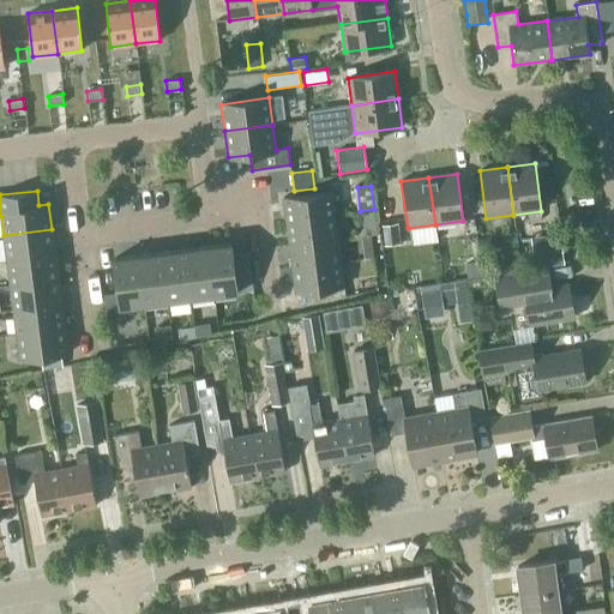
[(335,216),(331,192),(283,198),(287,222),(335,216)]
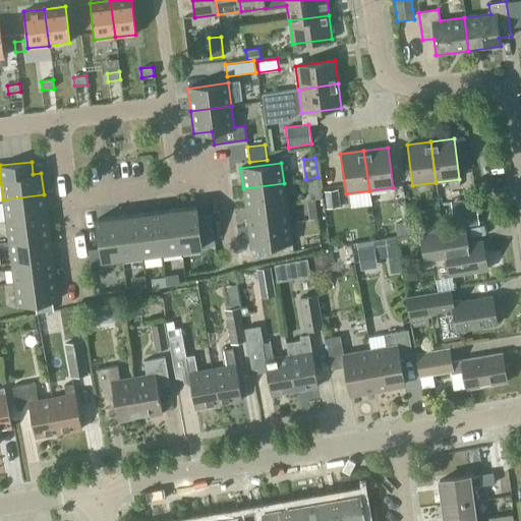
[(243,188),(245,208),(286,203),(284,183),(243,188)]
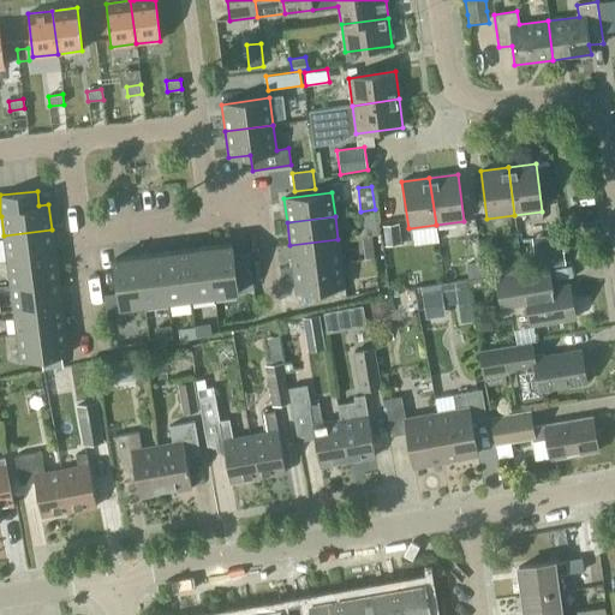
[(401,244),(399,222),(382,225),(384,246),(401,244)]
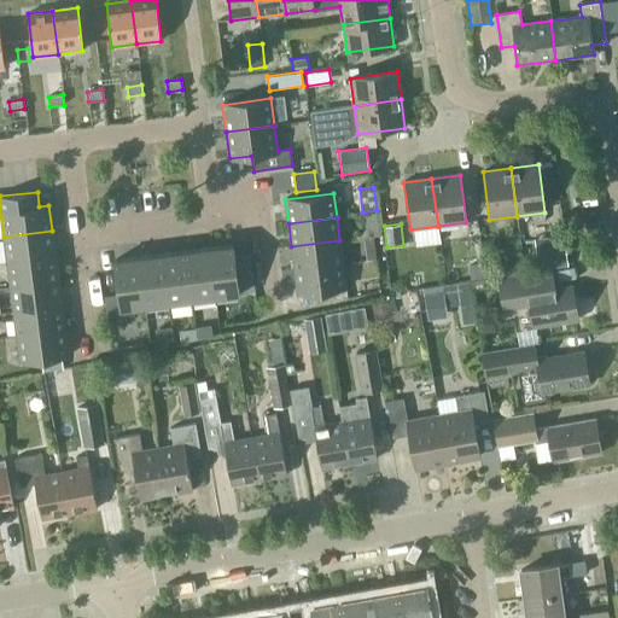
[(56,256),(52,231),(4,237),(7,262),(56,256)]
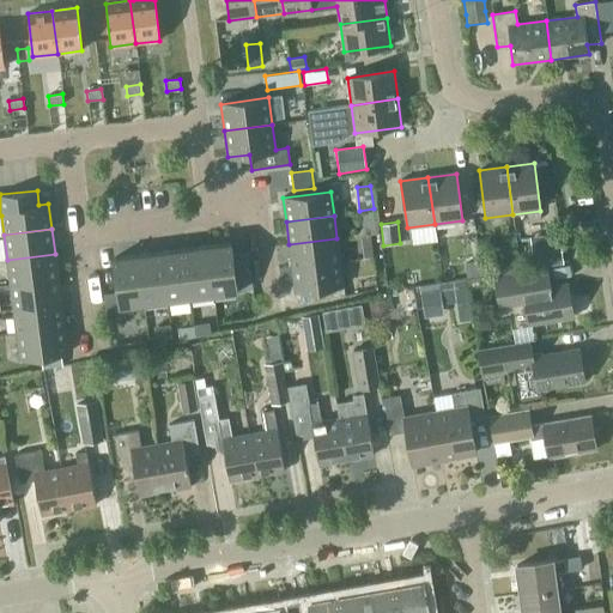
[(563,263),(559,232),(529,236),(533,267),(563,263)]
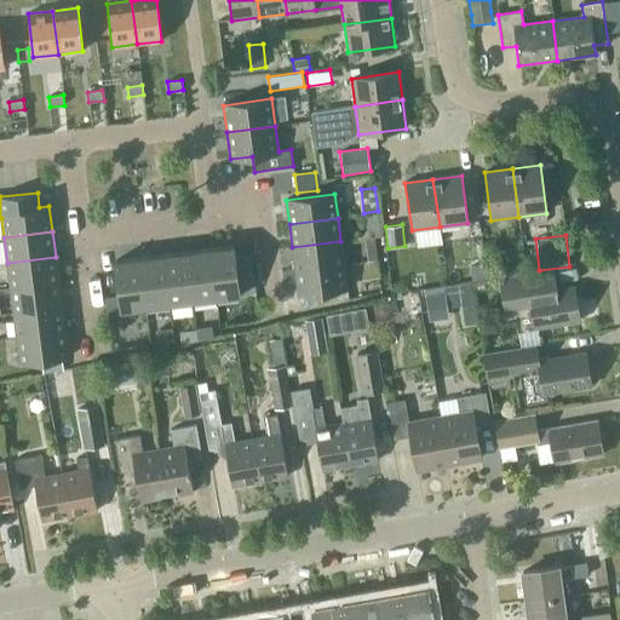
[(292,247),(296,271),(344,265),(340,241),(292,247)]
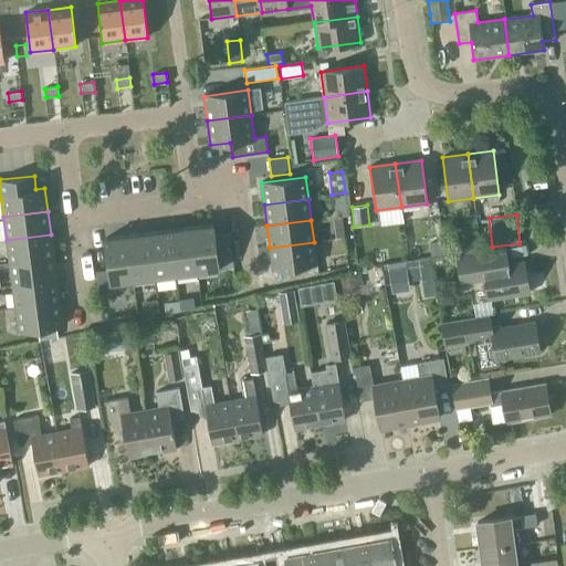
[(213,224),(191,228),(197,272),(219,269),(217,252),(213,224)]
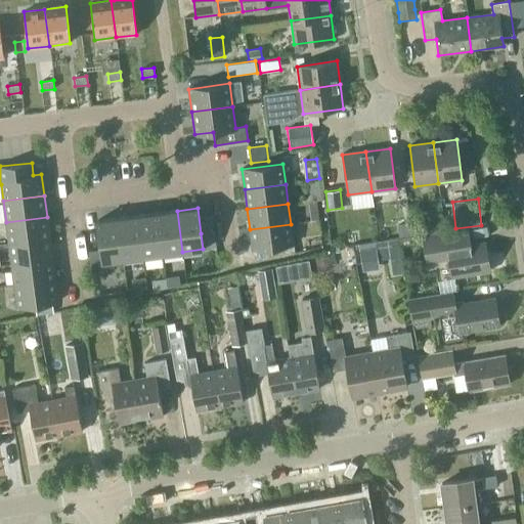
[(162,254),(182,252),(177,211),(157,213),(162,254)]
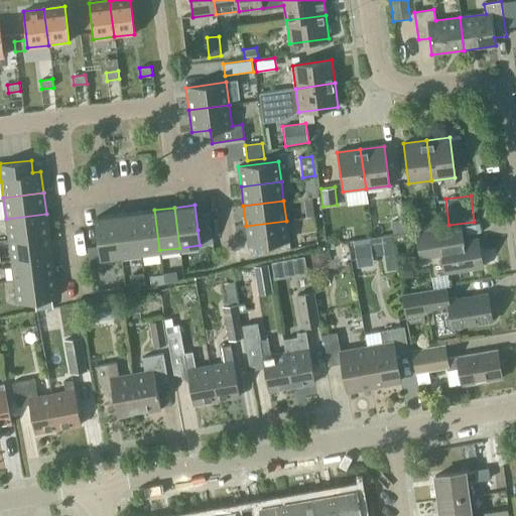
[(140,253),(159,250),(154,210),(135,213),(140,253)]
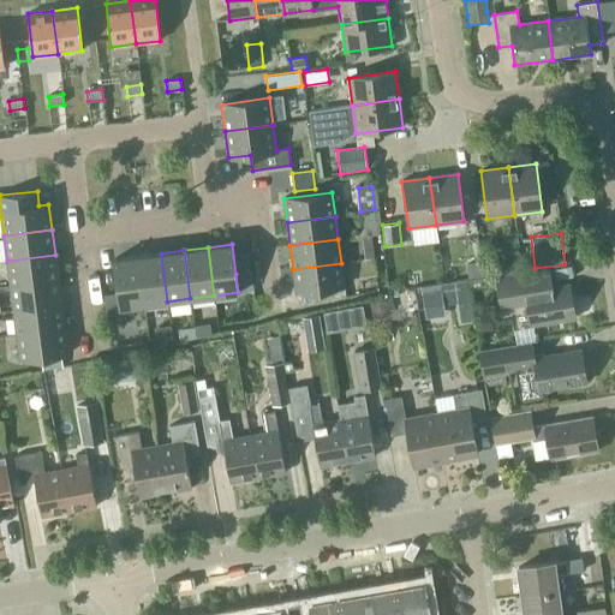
[(143,304),(167,302),(161,254),(137,256),(143,304)]
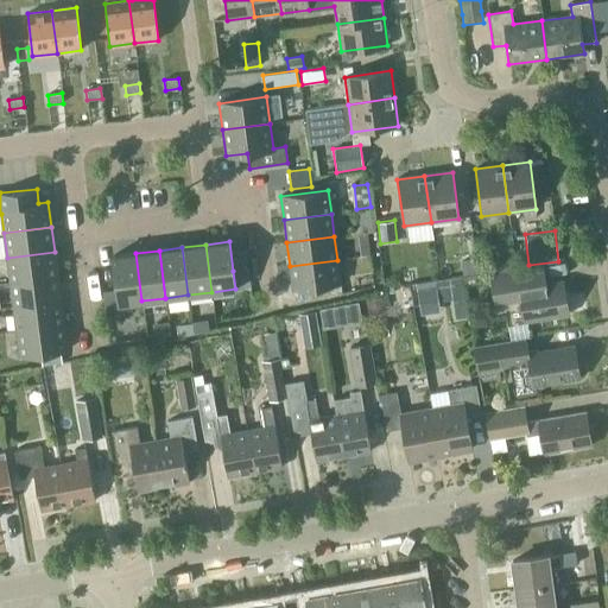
[(58,277),(55,252),(7,258),(10,283),(58,277)]
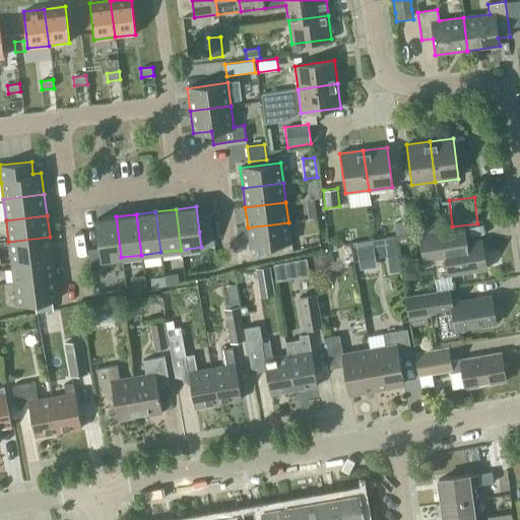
[(102,259),(102,260),(121,257),(116,216),(96,219),(100,248),(102,259)]
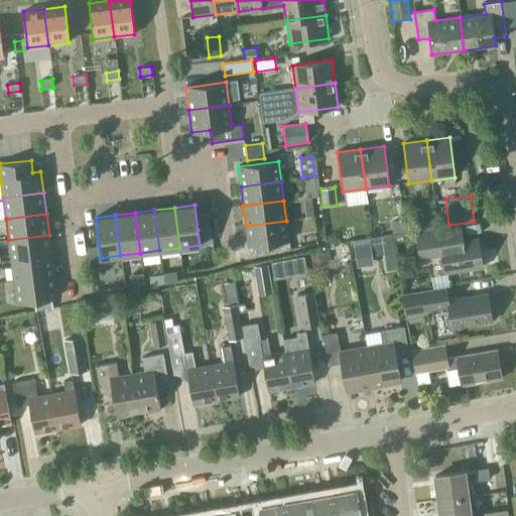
[(392,222),(394,234),(395,233),(406,232),(404,220),(392,222)]
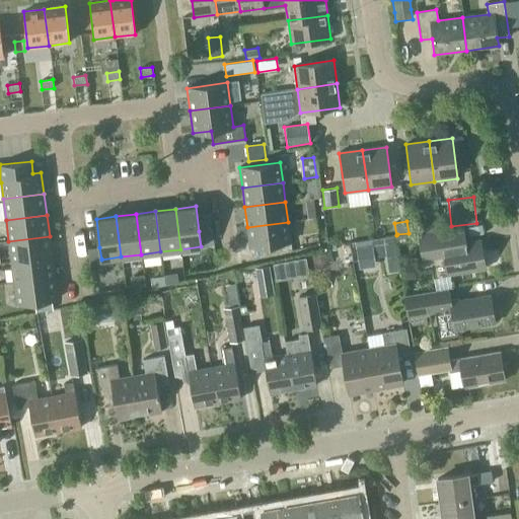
[(291,241),(288,222),(247,227),(250,247),(291,241)]
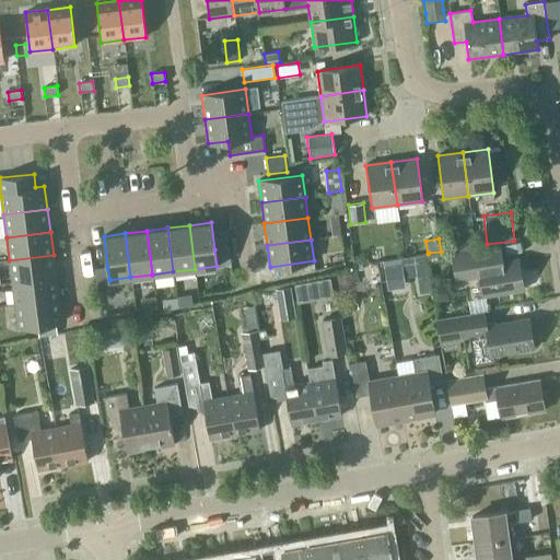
[(523,290),(518,259),(503,263),(500,246),(452,255),(456,281),(479,277),(482,296),(523,290)]
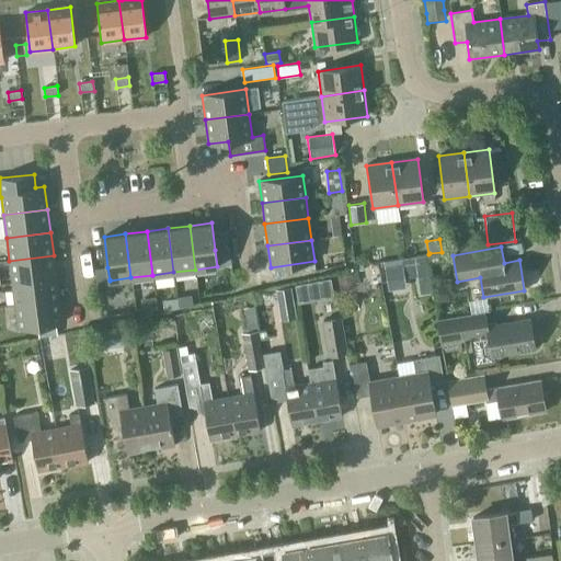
[(217,266),(231,265),(229,248),(215,250),(217,266)]
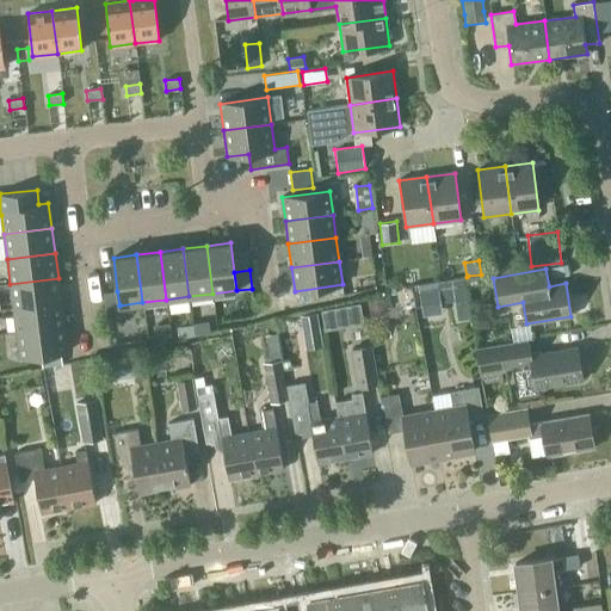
[(61,302),(59,278),(10,284),(13,309),(61,302)]
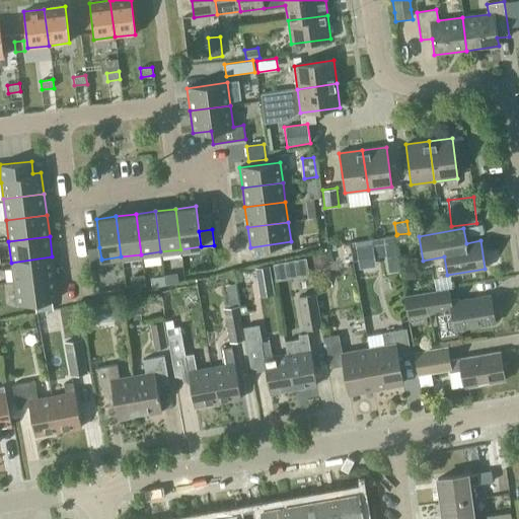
[(394,236),(372,239),(374,257),(386,255),(389,272),(399,271),(394,236)]
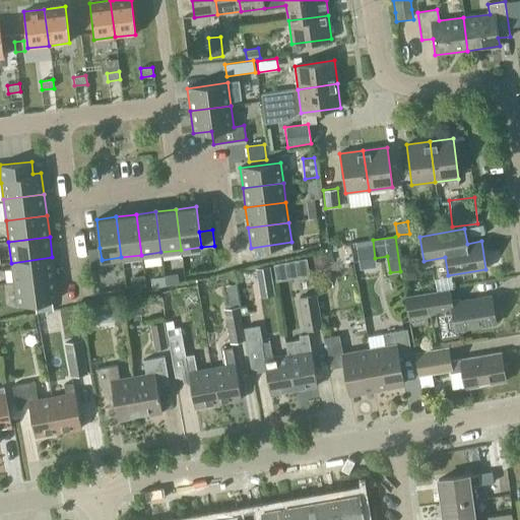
[(88,249),(89,260),(102,259),(100,248),(88,249)]
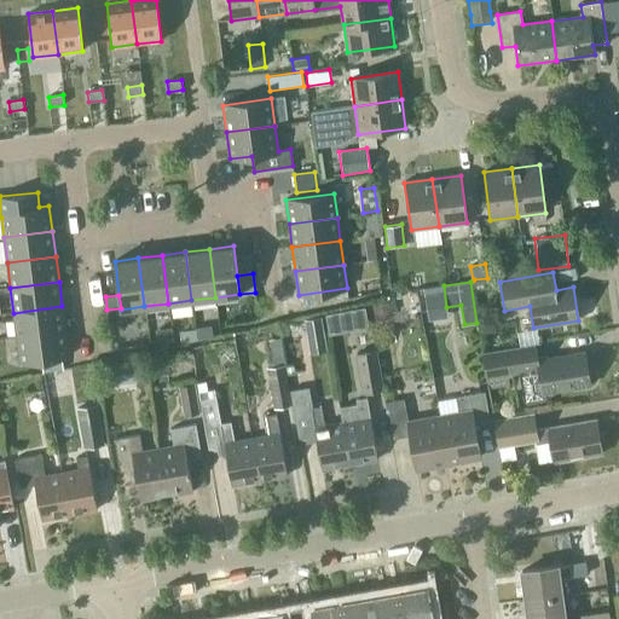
[(393,318),(388,299),(371,301),(375,322),(393,318)]
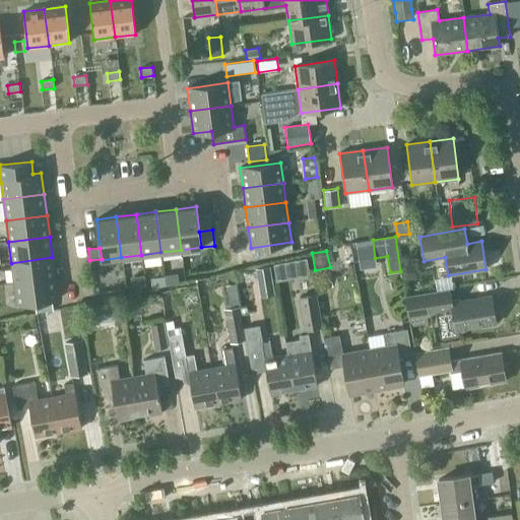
[(55,278),(52,257),(11,263),(14,283),(55,278)]
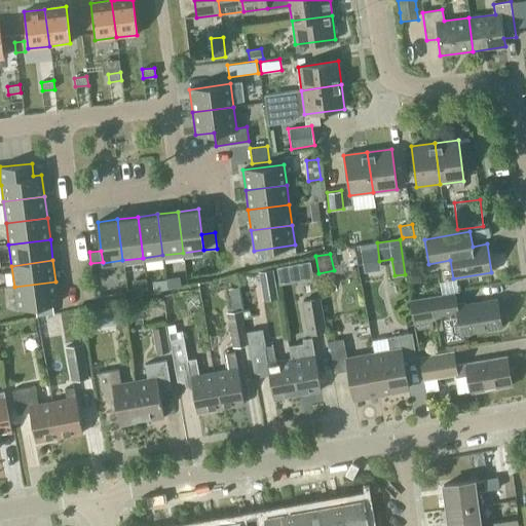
[(292,283),(289,265),(276,267),(279,285),(292,283)]
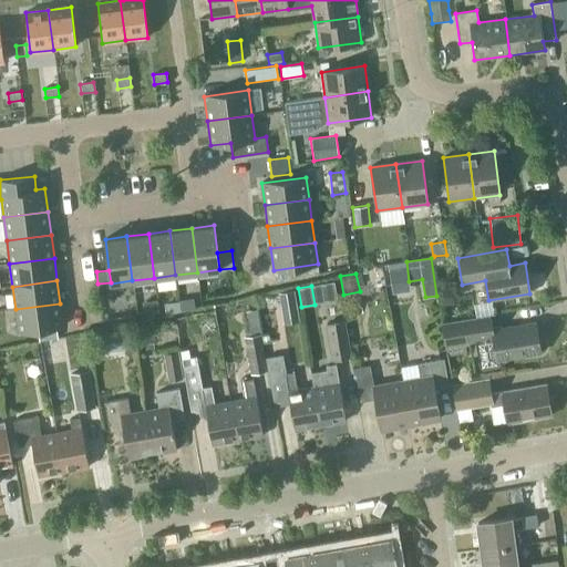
[(296,305),(294,290),(279,292),(281,307),(296,305)]
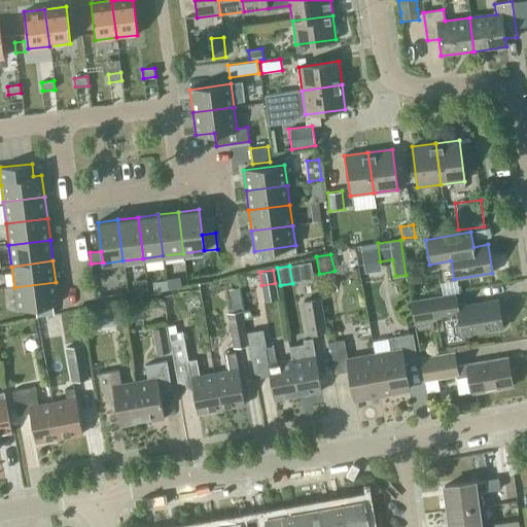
[(168,289),(181,287),(180,277),(167,279),(167,280),(168,289)]
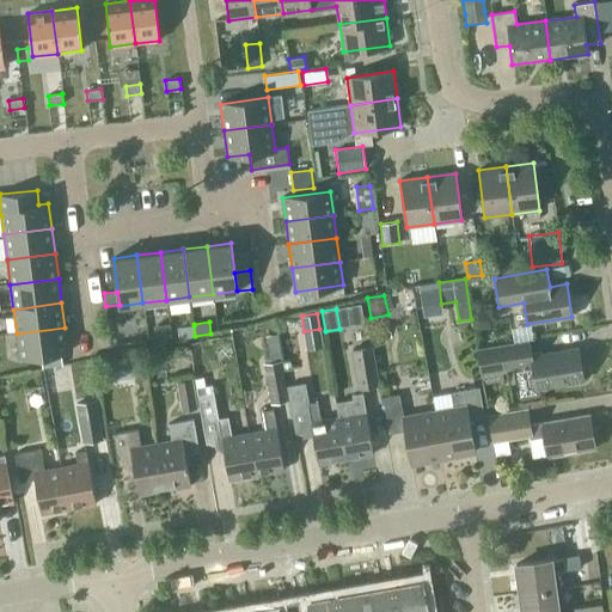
[(171,336),(170,324),(154,326),(155,337),(171,336)]
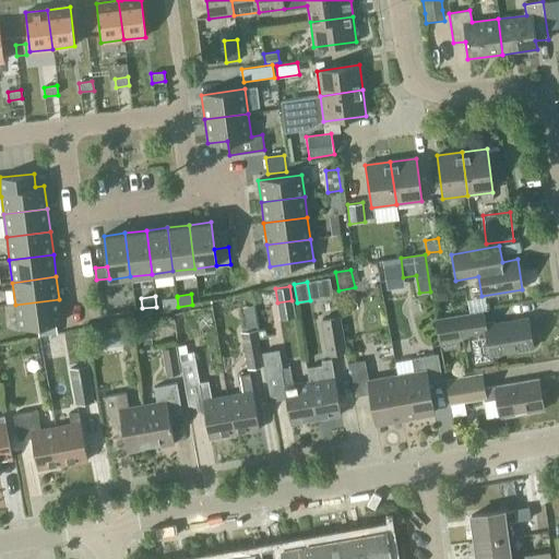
[(178,307),(177,297),(163,299),(164,310),(178,307)]
